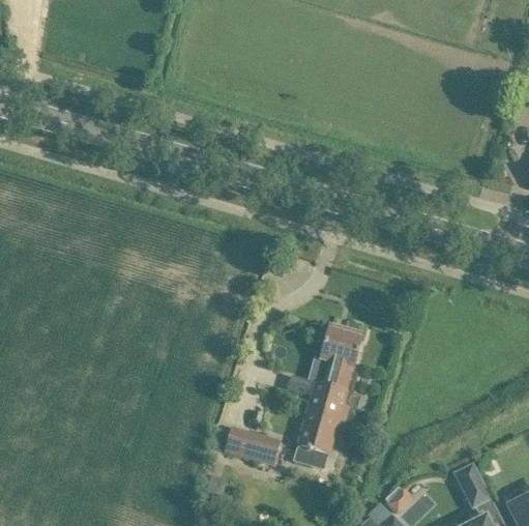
[(353,366),(356,352),(362,332),(331,324),(329,329),(327,328),(322,348),(319,359),(334,363),(328,385),(314,381),(311,395),(343,404),(344,399),(350,400),(358,367),(353,366)]
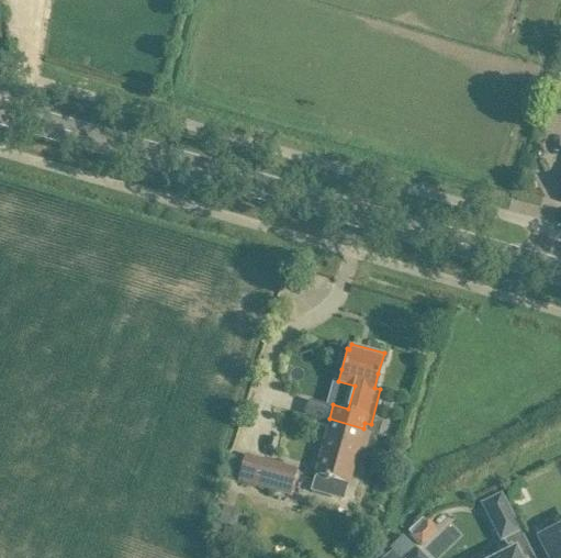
[(348,482),(363,428),(329,419),(314,472),(348,482)]
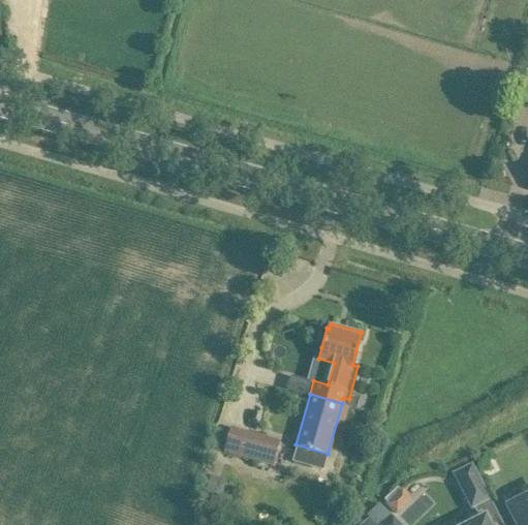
[(280,439),(229,425),(222,450),(273,464),(280,439)]
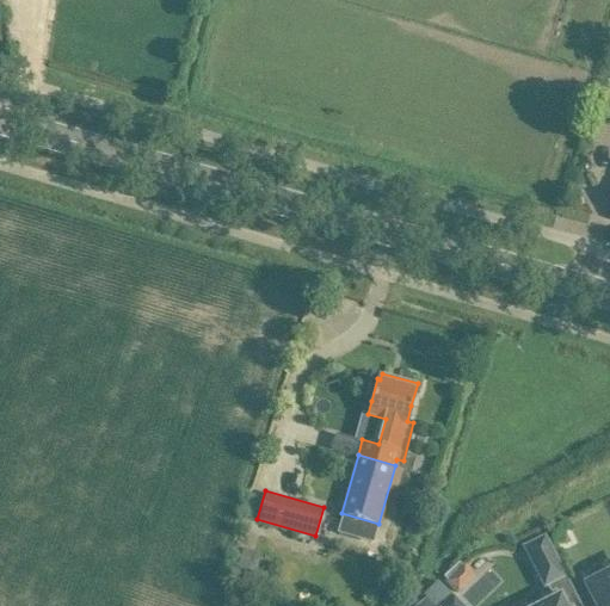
[(566,575),(544,532),(523,543),(544,586),(566,575)]
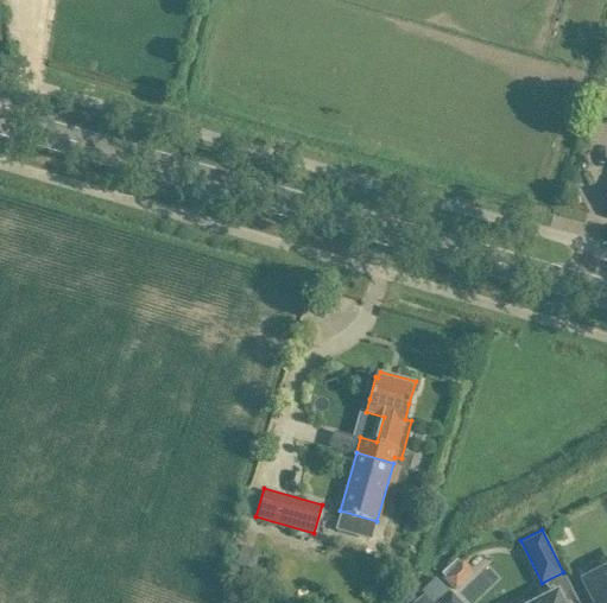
[(248,564),(252,546),(239,543),(235,560),(248,564)]
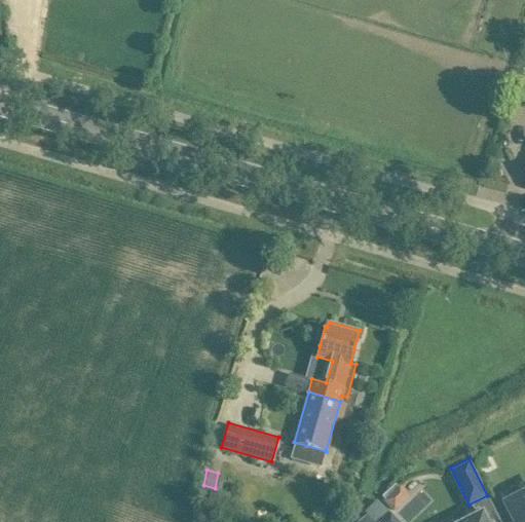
[(524,521),(524,493),(505,504),(514,521),(524,521)]
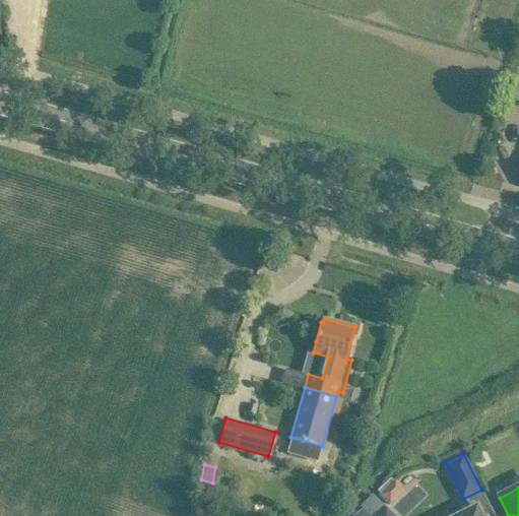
[(479,515),(472,501),(461,506),(465,513),(459,515),(479,515)]
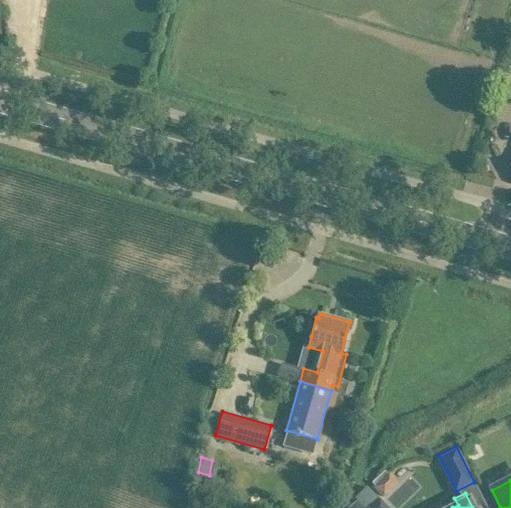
[(388,507),(379,498),(369,507),(388,507)]
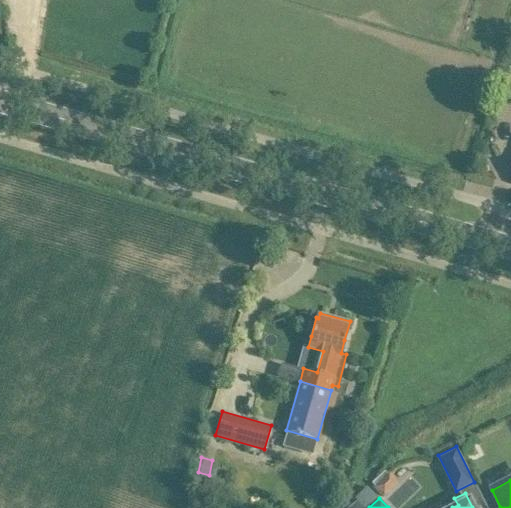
[(347,507),(365,507),(357,499),(347,507)]
